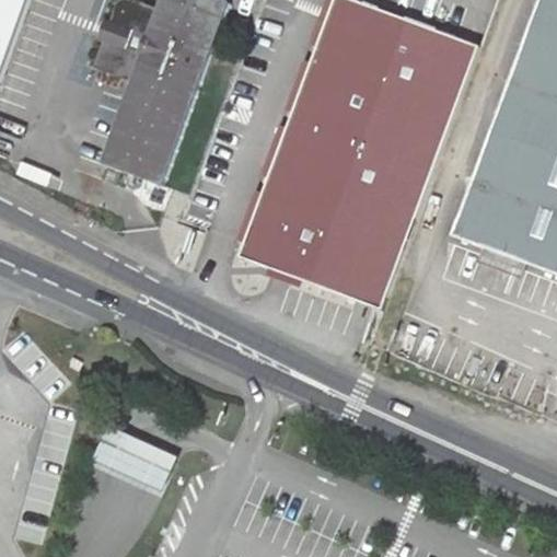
[(0,68),(24,0),(0,0),(0,68)]
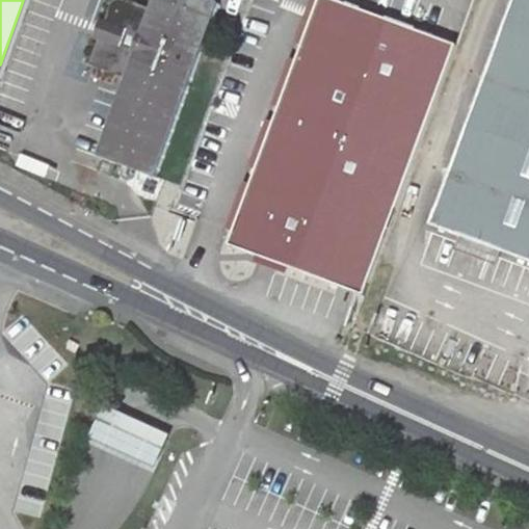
[(108,0),(102,20),(110,23),(105,38),(96,35),(87,57),(91,64),(125,77),(97,154),(153,175),(215,0),(154,0),(152,6),(133,0),(108,0)]
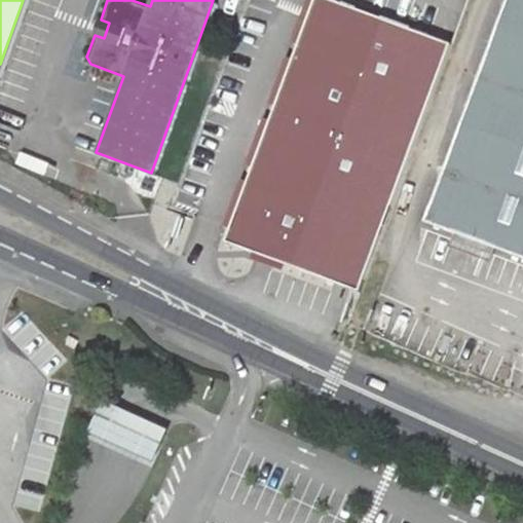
[(309,0),(221,238),(356,289),(448,40),(339,0),(309,0)]
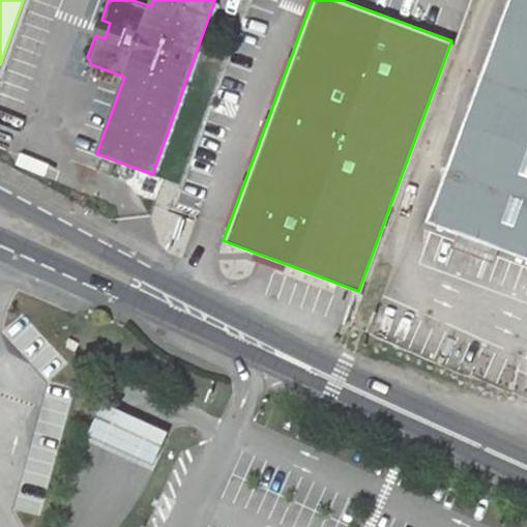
[(506,0),(432,205),(427,203),(421,218),(526,257),(526,0),(506,0)]
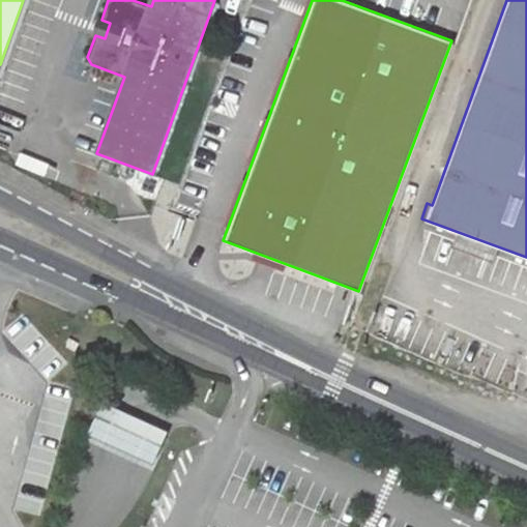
[(101,20),(95,35),(105,38),(110,23),(101,20)]
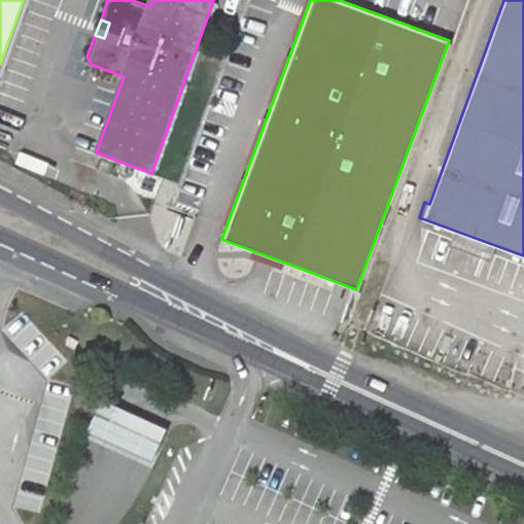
[(131,408),(102,394),(86,427),(117,441),(152,457),(168,424),(131,408)]
